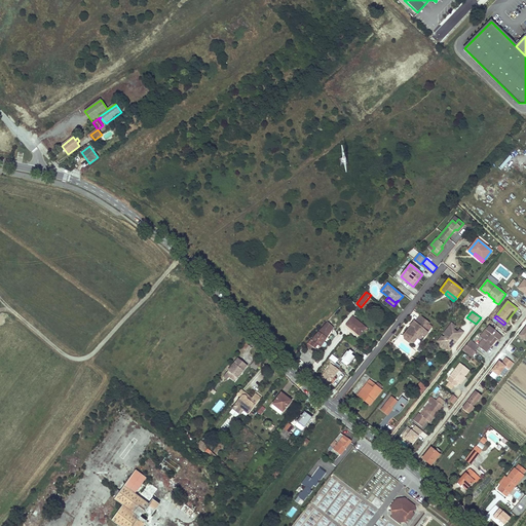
[(429,324),(420,316),(415,323),(413,322),(410,326),(413,328),(412,329),(409,329),(404,336),(405,340),(409,343),(413,343),(417,338),(419,339),(422,336),(424,337),(427,333),(424,330),(429,324)]
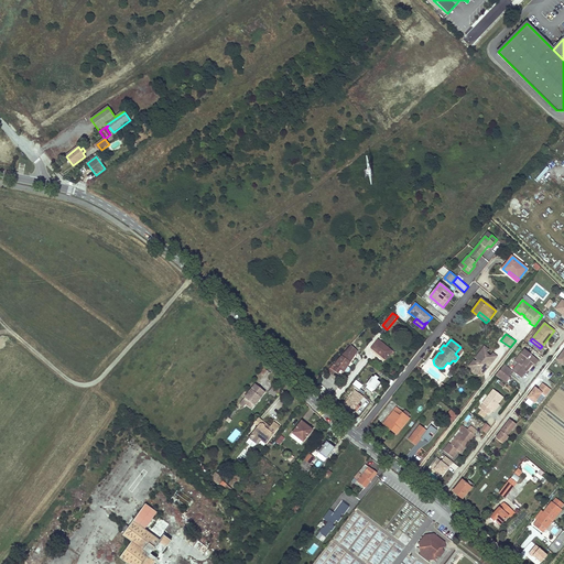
[(392,351),(378,340),(371,348),(386,359),(392,351)]
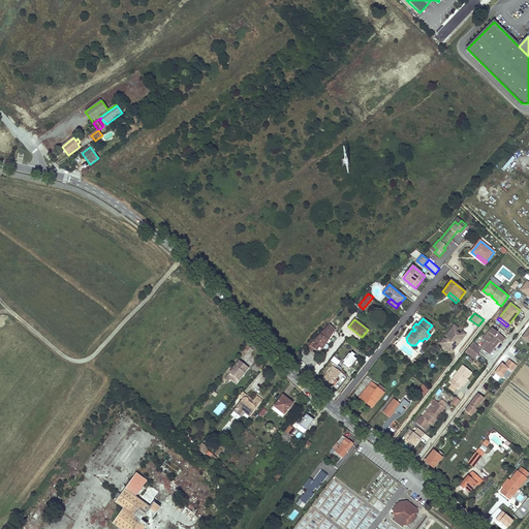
[(336,329),(330,324),(307,349),(311,352),(314,349),(320,352),(336,329)]
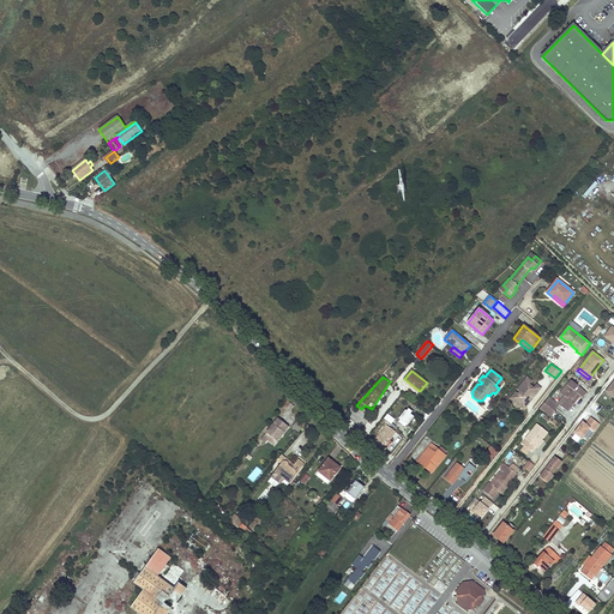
[(587,392),(571,379),(560,393),(564,396),(558,403),(558,404),(567,410),(573,403),(571,401),(577,393),(581,395),(583,397),(587,392)]
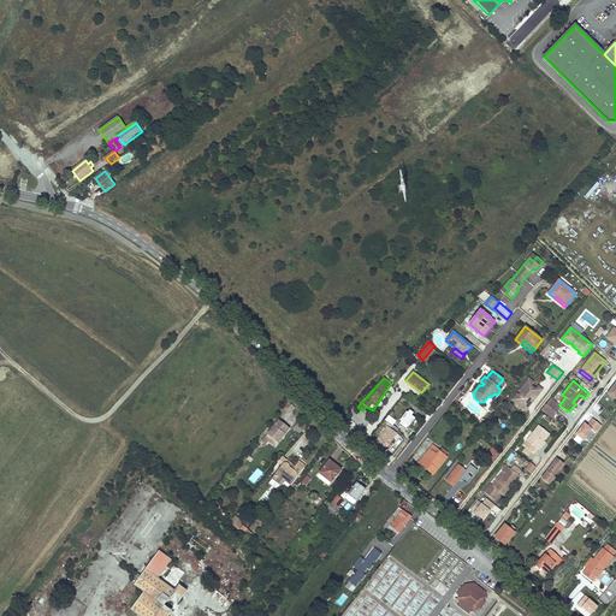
[(532,385),(527,381),(517,394),(520,395),(517,397),(516,396),(510,402),(514,404),(514,406),(514,408),(517,410),(520,410),(521,409),(522,407),(526,407),(527,408),(532,402),(529,401),(531,400),(534,398),(533,391),(529,388),(532,385)]
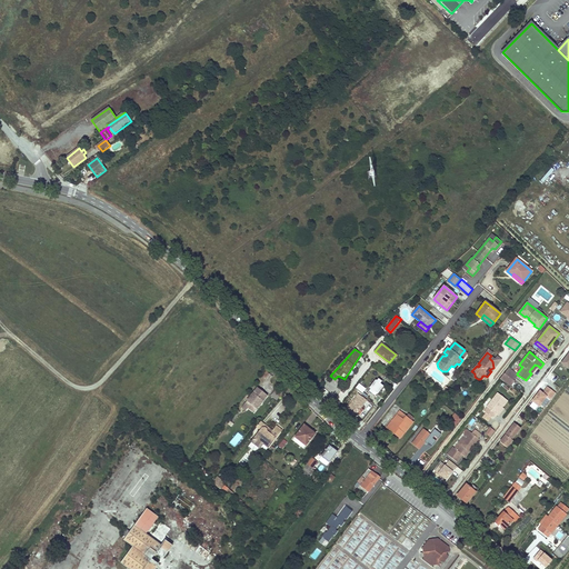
[(451,375),(459,365),(457,363),(453,367),(451,366),(447,371),(451,375)]
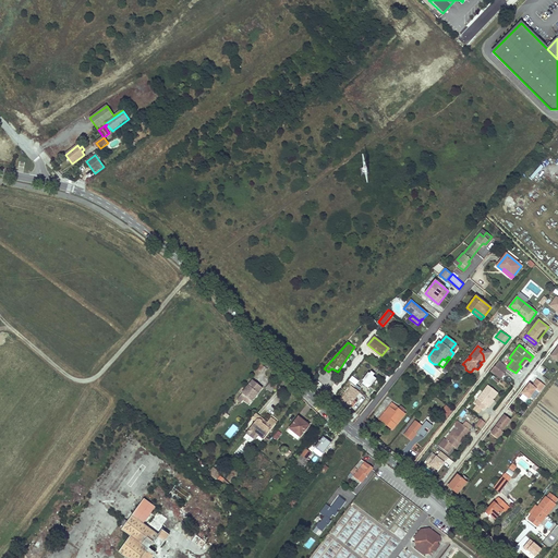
[(504,373),(507,367),(507,366),(499,361),(495,366),(504,373)]
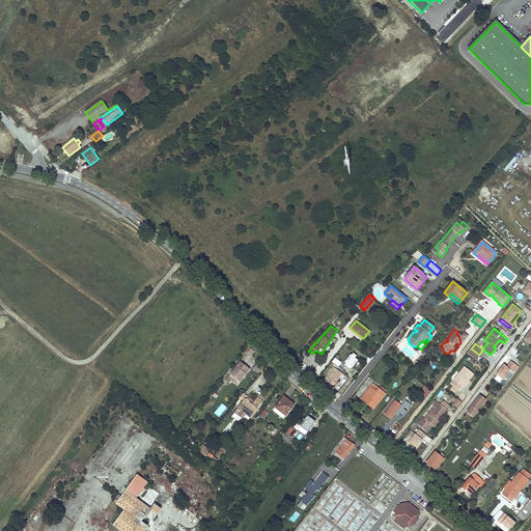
[(479,355),(471,348),(467,353),(476,361),(480,356),(479,355)]
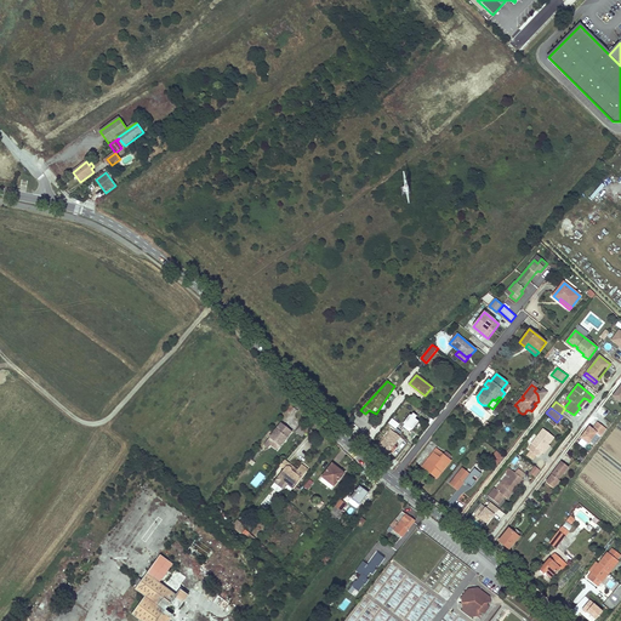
[(419,422),(415,419),(416,416),(411,412),(403,423),(404,425),(403,427),(406,429),(408,427),(410,429),(411,431),(419,422)]
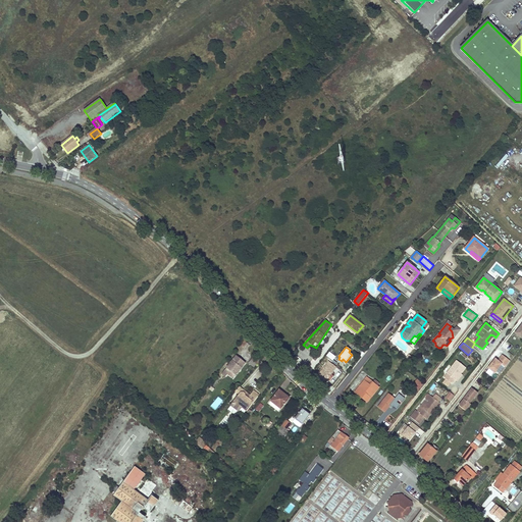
[(333,360),(335,356),(329,351),(326,356),(333,360)]
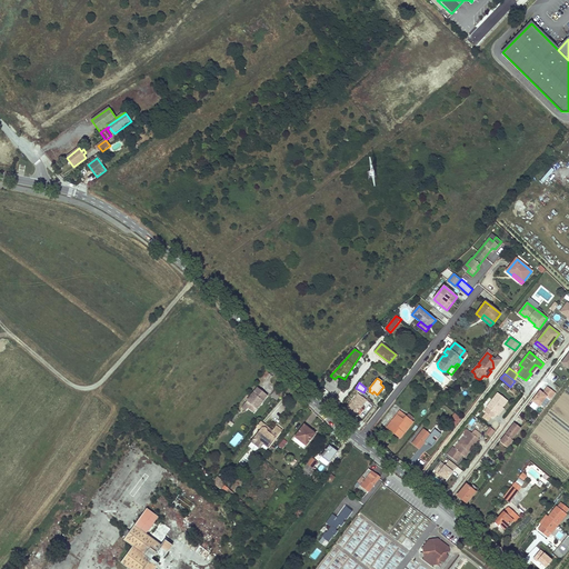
[(543,393),(541,392),(540,391),(532,401),(539,407),(547,397),(551,400),(557,393),(548,387),(543,393)]
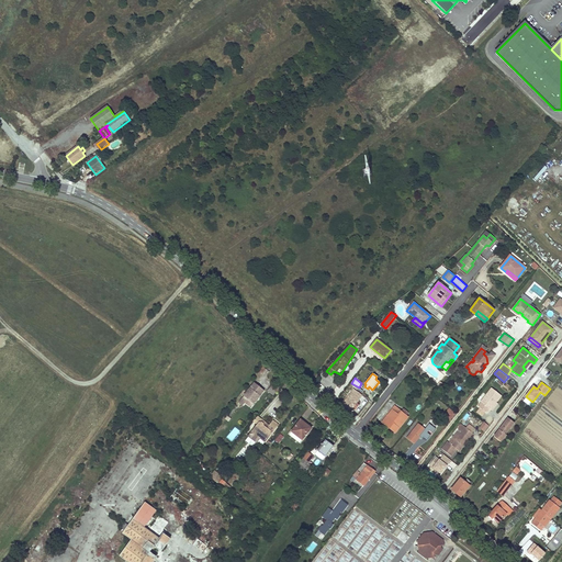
[(255,383),(239,402),(243,405),(246,402),(248,400),(254,404),(263,391),(255,383)]
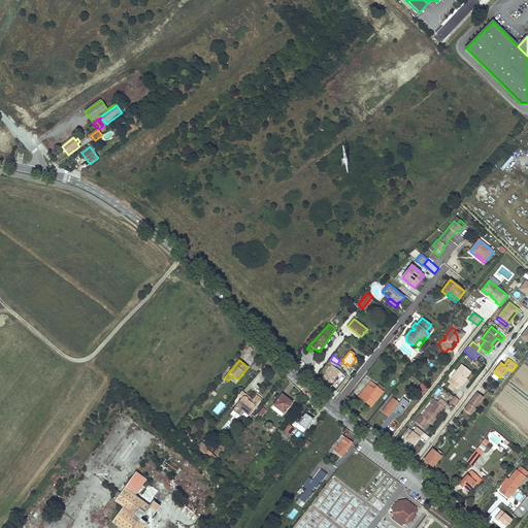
[(257,361),(252,367),(257,371),(262,364),(257,361)]
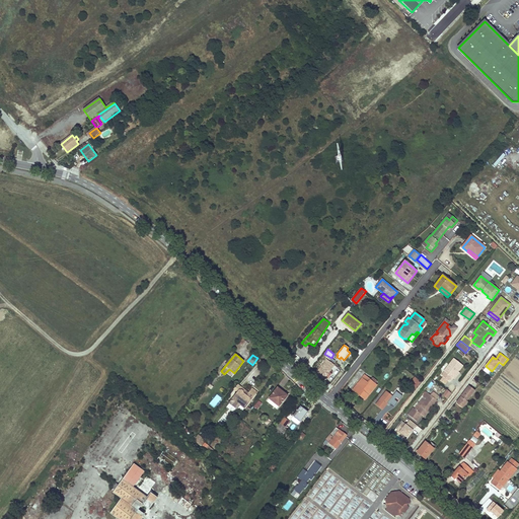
[(323,355),(316,365),(319,367),(325,356),(323,355)]
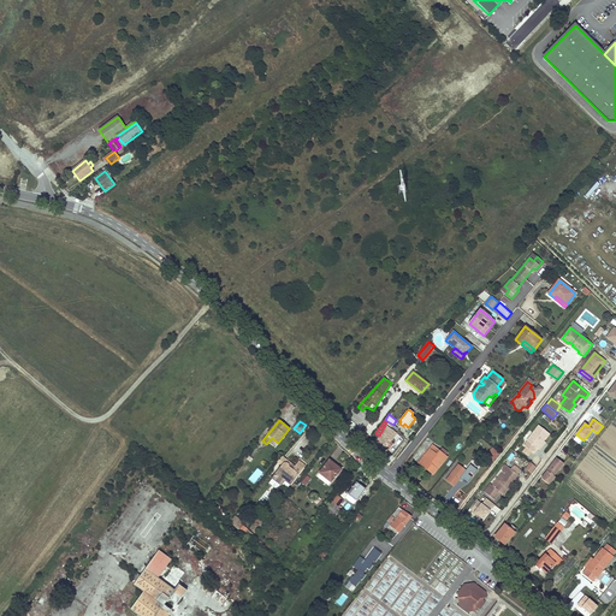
[(549,433),(539,425),(527,440),(525,445),(533,452),(537,448),(538,449),(544,440),(549,433)]
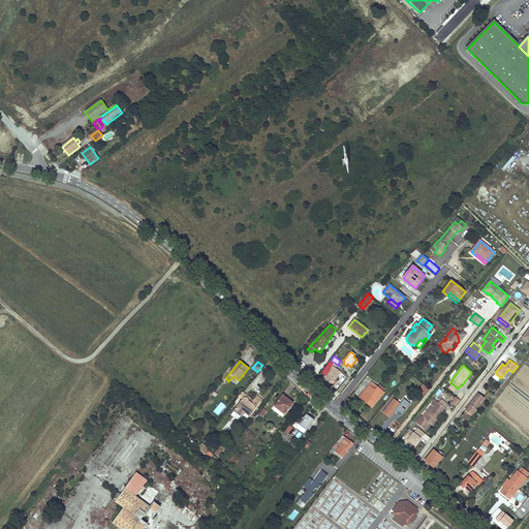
[(340,372),(336,368),(333,371),(331,370),(320,381),(325,385),(327,383),(331,386),(333,382),(335,384),(338,381),(335,379),(340,372)]
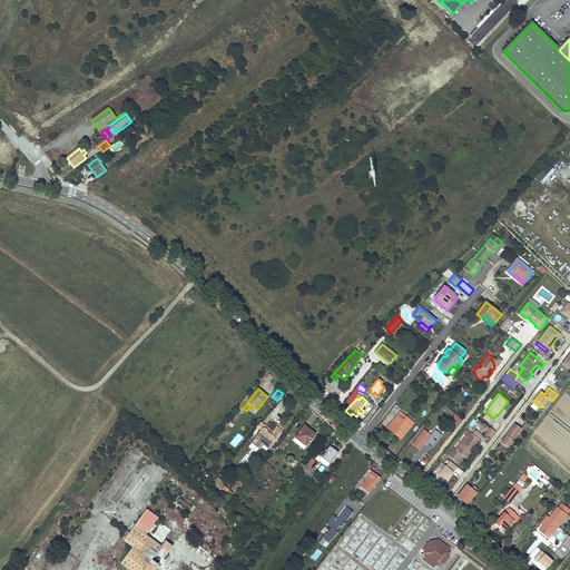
[(237,411),(229,421),(233,423),(241,413),(237,411)]
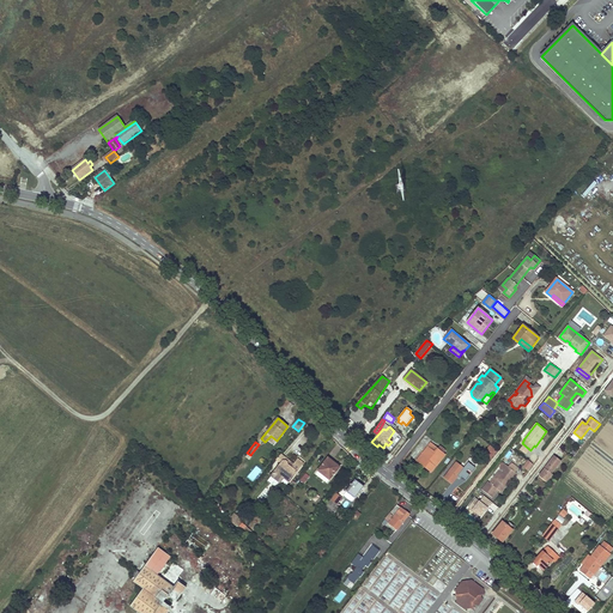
[(437,448),(431,443),(417,460),(431,472),(435,467),(435,466),(444,455),(437,449),(437,448)]
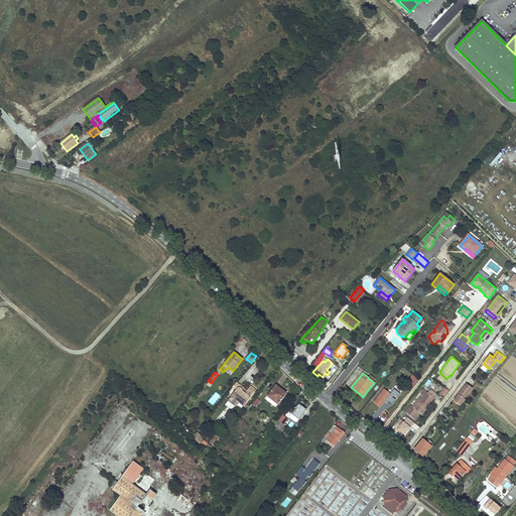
[(232,387),(236,390),(238,388),(239,388),(240,388),(241,388),(242,389),(243,390),(242,392),(245,394),(247,391),(236,383),(232,387)]
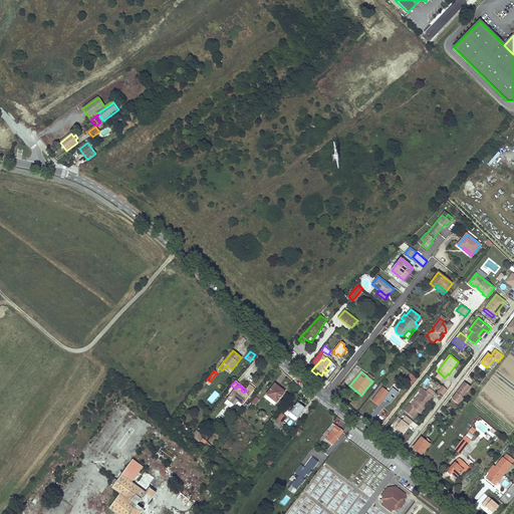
[(470,387),(465,382),(452,400),(458,405),(463,399),(462,398),(470,387)]
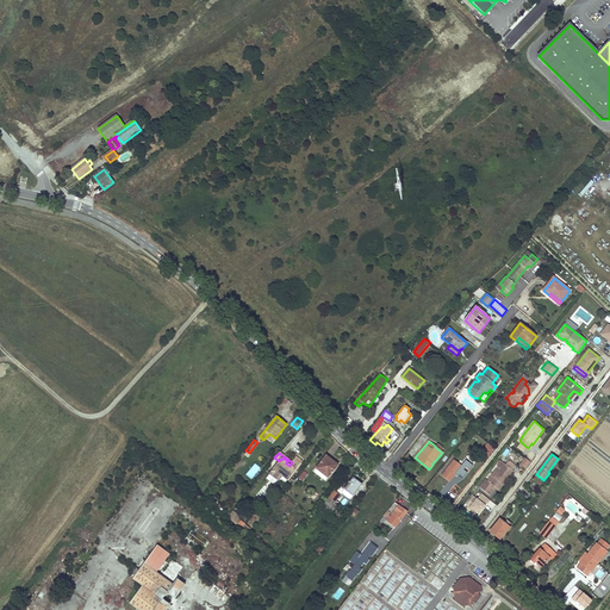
[(327,456),(316,470),(328,478),(337,466),(330,461),(331,460),(327,456)]
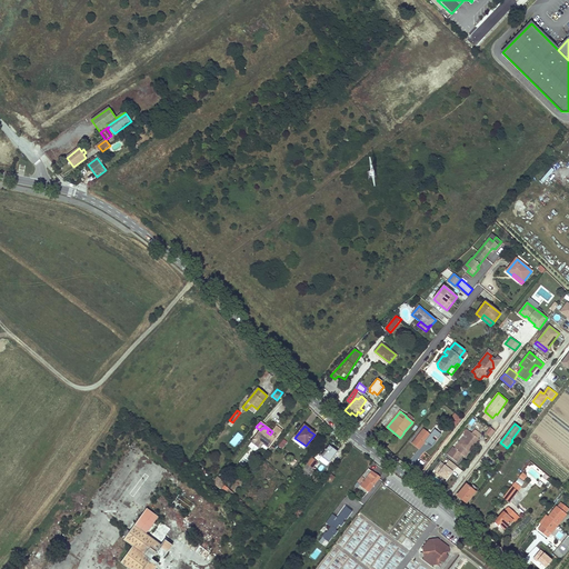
[(489,426),(485,433),(490,437),(495,430),(489,426)]
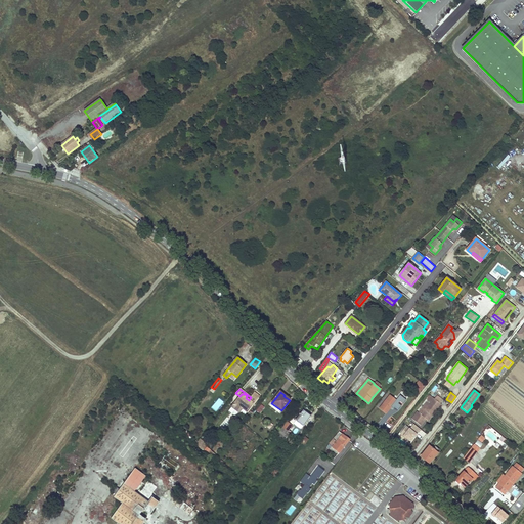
[(234,402),(231,407),(238,413),(242,409),(246,412),(258,397),(254,393),(251,397),(249,400),(246,398),(247,396),(246,395),(245,394),(244,394),(243,394),(242,394),(239,396),(237,398),(239,400),(236,404),(234,402)]
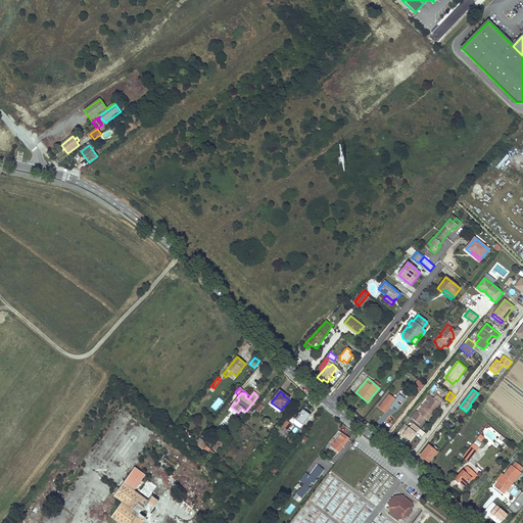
[(395,400),(389,395),(379,408),(385,413),(395,400)]
